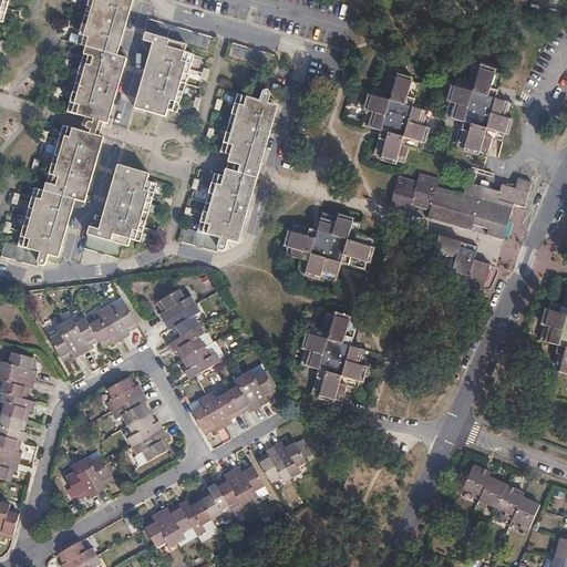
[(69,112),(92,119),(109,61),(100,59),(115,0),(91,0),(79,44),(88,47),(69,112)]
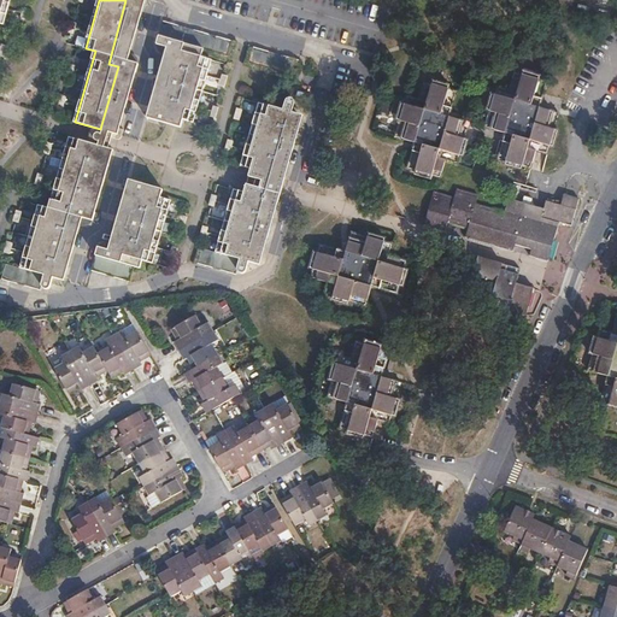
[(118,134),(137,71),(122,68),(124,59),(129,60),(131,53),(144,9),(145,0),(125,0),(109,64),(118,66),(100,129),(104,130),(110,131),(118,134)]
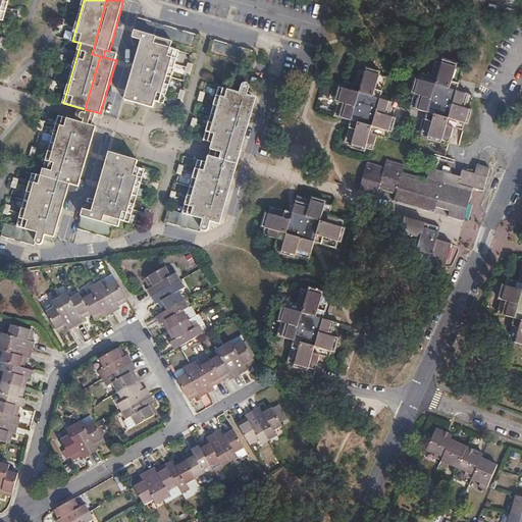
[(139,17),(135,31),(156,37),(159,38),(172,41),(193,47),(197,34),(139,17)]
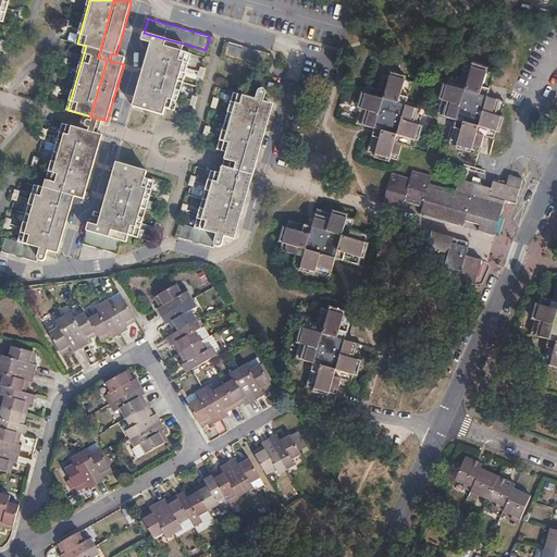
[(141,40),(151,42),(164,47),(166,39),(144,33),(141,40)]
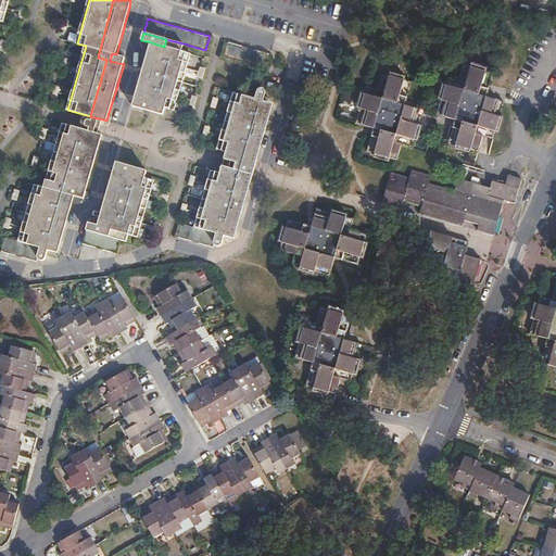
[(151,42),(135,99),(142,101),(148,102),(146,111),(149,111),(169,40),(166,39),(164,47),(151,42)]
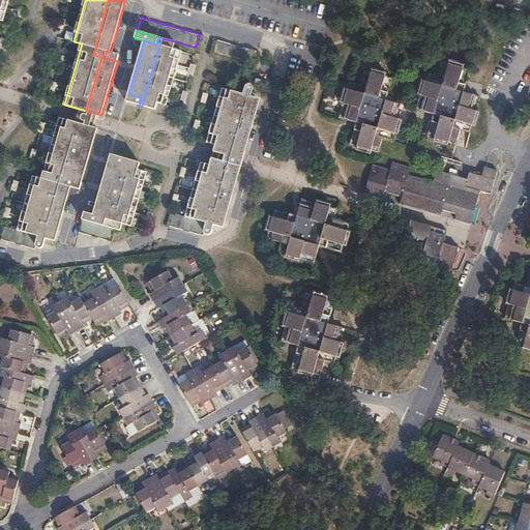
[(162,38),(142,106),(155,110),(157,102),(166,105),(181,52),(173,49),(175,41),(162,38)]
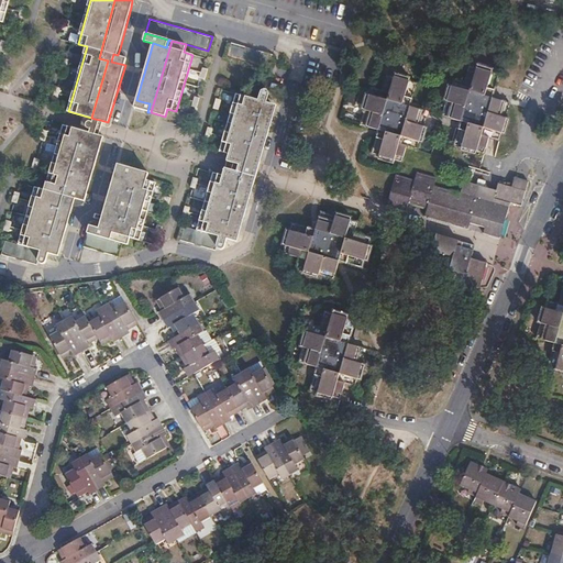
[(233,43),(230,57),(286,74),(290,59),(233,43)]
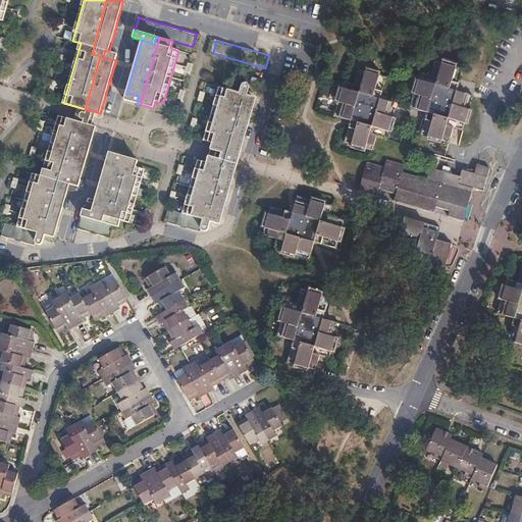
[(103,57),(116,60),(118,54),(109,51),(105,50),(103,57)]
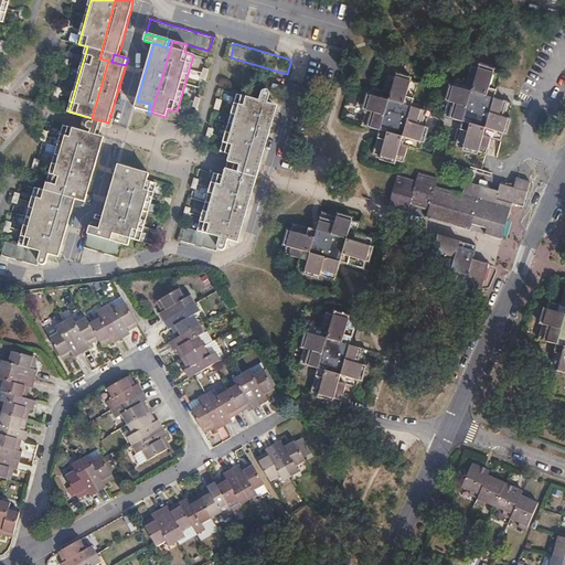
[(491,138),(501,141),(512,104),(494,98),(501,75),(471,66),(467,82),(457,80),(445,117),(464,121),(456,146),(486,153),(491,138)]
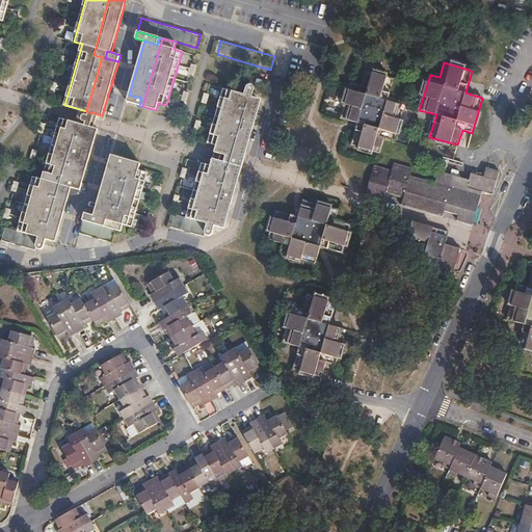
[(362,85),(351,82),(341,118),(357,123),(351,144),(379,153),(384,138),(395,141),(404,106),(389,101),(394,79),(366,71),(362,85)]
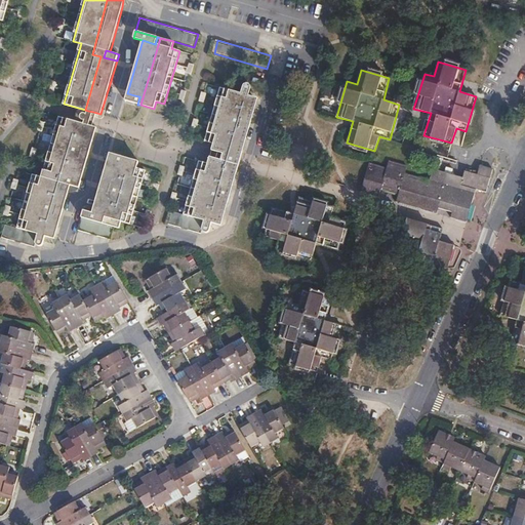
[(243,94),(248,95),(249,90),(250,89),(251,89),(251,87),(251,85),(250,84),(248,83),(247,83),(246,83),(245,83),(244,84),(243,85),(243,87),(244,89),(243,94)]
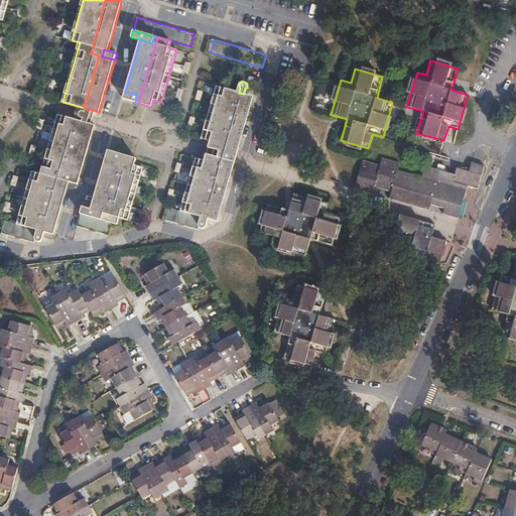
[(203,138),(210,141),(223,144),(239,93),(217,86),(203,138)]
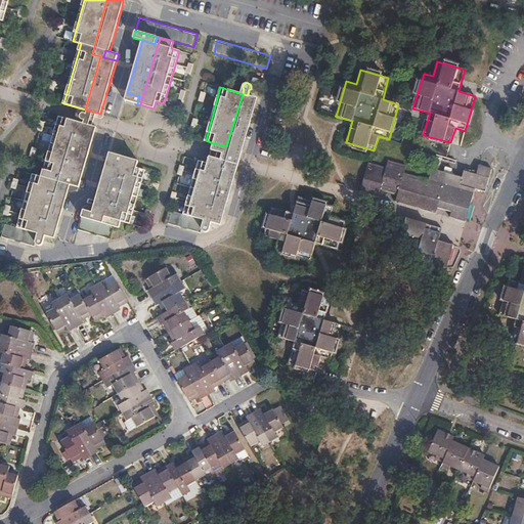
[(134,95),(127,93),(125,100),(133,102),(137,104),(139,96),(134,95)]
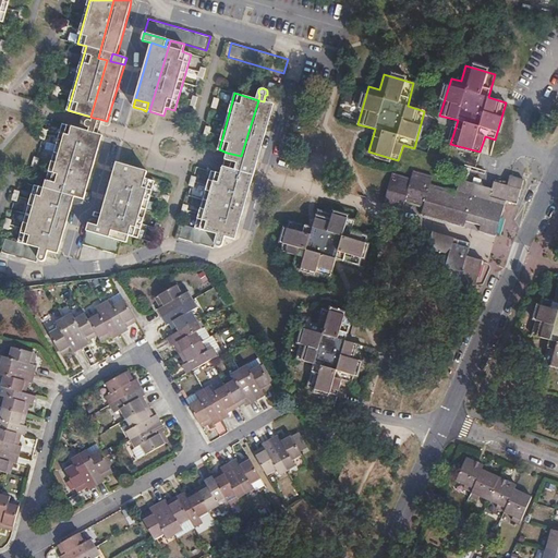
[(225,159),(256,168),(275,105),(267,102),(264,101),(258,100),(241,156),(227,153),(225,159)]
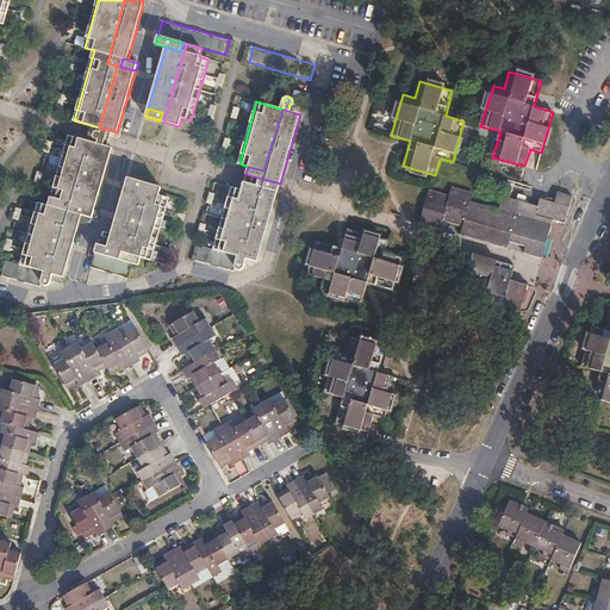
[(104,147),(109,130),(103,129),(101,132),(99,132),(99,131),(98,131),(95,131),(95,132),(94,134),(93,136),(94,137),(94,138),(98,139),(99,139),(98,144),(104,147)]
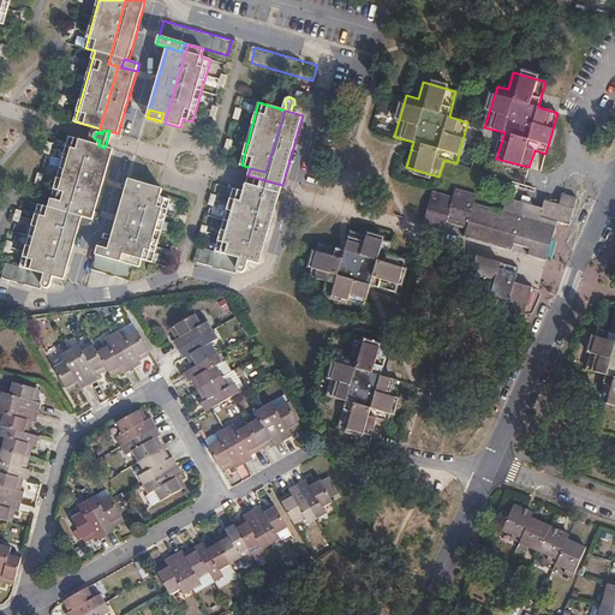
[(45,274),(46,275),(67,204),(77,207),(95,144),(70,137),(49,208),(40,204),(21,268),(45,274)]
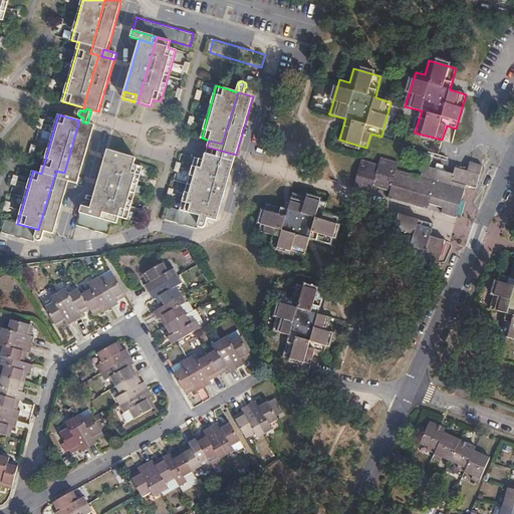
[(79,177),(87,152),(88,148),(95,125),(87,123),(82,121),(79,120),(64,173),(56,171),(38,230),(44,231),(54,234),(61,210),(66,193),(69,182),(65,180),(67,174),(79,177)]
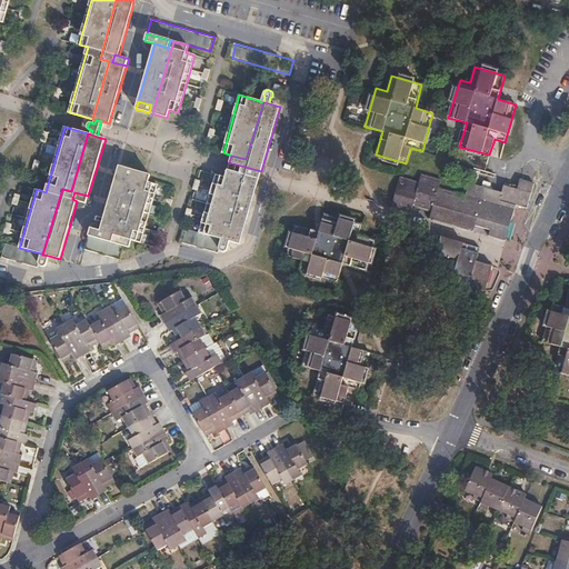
[(256,178),(259,179),(261,171),(229,162),(228,169),(240,173),(247,176),(250,176),(253,177),(256,178)]
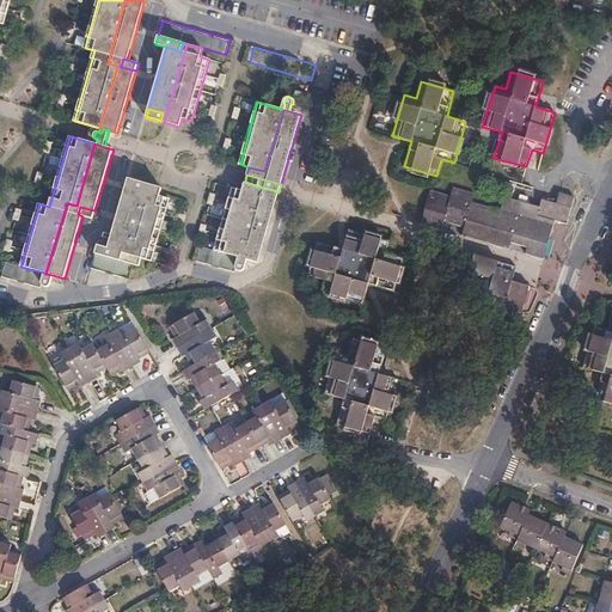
[(104,181),(126,187),(127,182),(105,176),(104,181)]
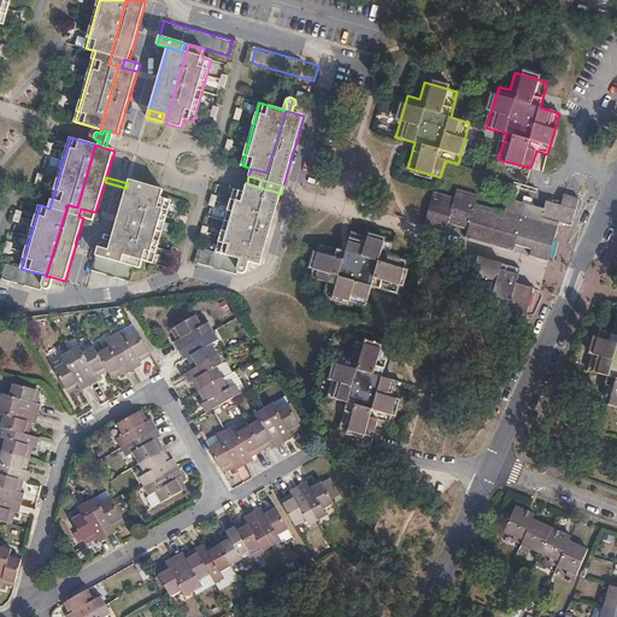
[(128,183),(127,188),(141,193),(145,184),(129,180),(128,183)]
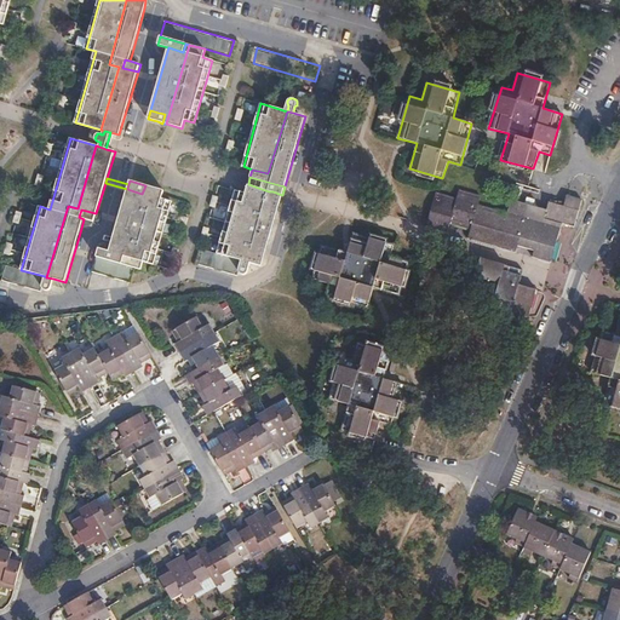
[(260,197),(242,260),(250,262),(256,264),(262,265),(282,195),(279,194),(276,193),(273,191),(269,191),(262,189),(248,184),(246,193),(260,197)]
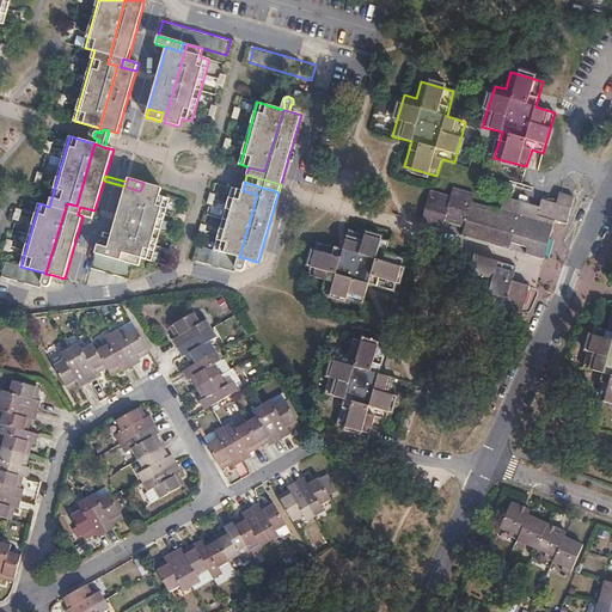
[(140,191),(126,187),(109,249),(123,252),(121,261),(124,261),(147,183),(144,183),(140,191)]
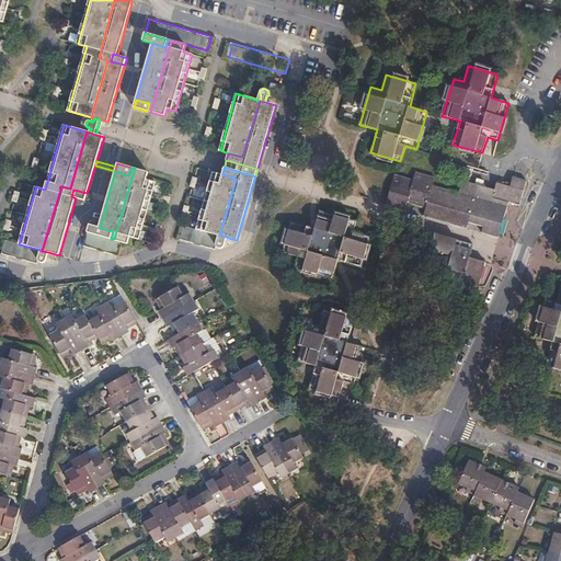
[(149,172),(135,168),(114,239),(123,242),(128,243),(130,236),(138,239),(155,182),(147,180),(149,172)]
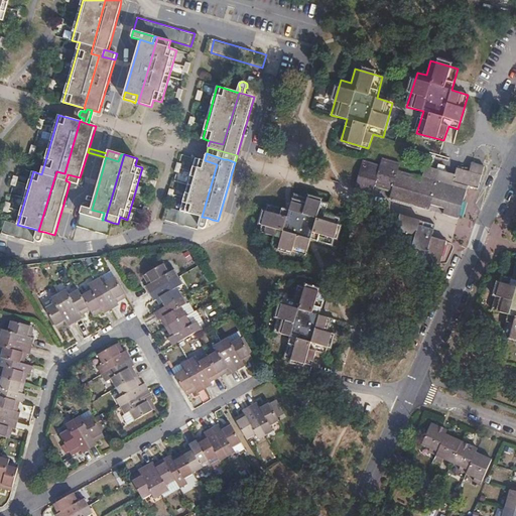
[(485,166),(472,162),(470,171),(458,167),(456,173),(426,165),(422,177),(398,170),(400,162),(382,157),(380,165),(363,160),(355,188),(373,194),(375,185),(392,190),(390,198),(429,210),(431,205),(444,209),(443,214),(459,218),(468,185),(478,188),(485,166)]
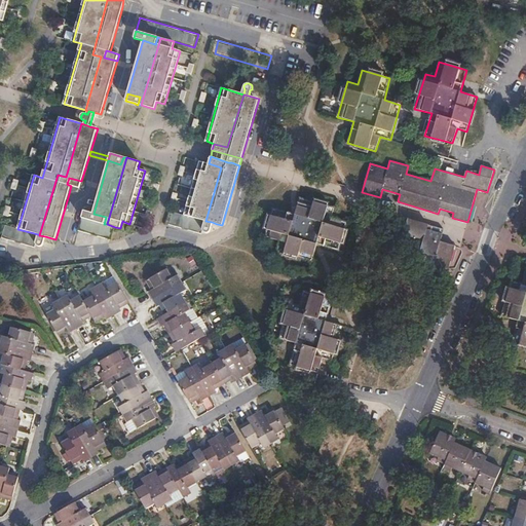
[(204,220),(205,221),(221,167),(209,163),(200,161),(185,215),(204,220)]
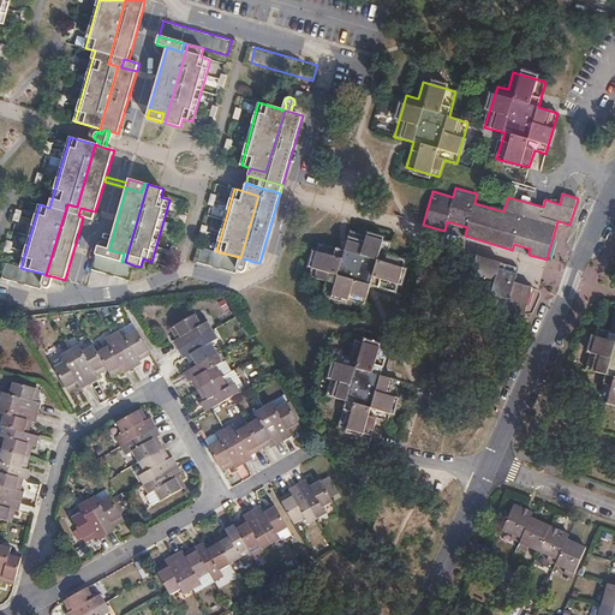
[(93,220),(95,212),(81,208),(78,215),(83,218),(93,220)]
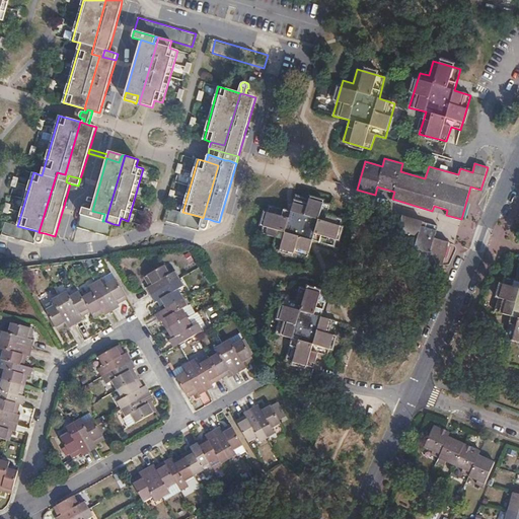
[(291,212),(270,206),(262,233),(276,237),(274,247),(308,257),(313,241),(335,246),(343,219),(327,215),(330,205),(296,195),(291,212)]
